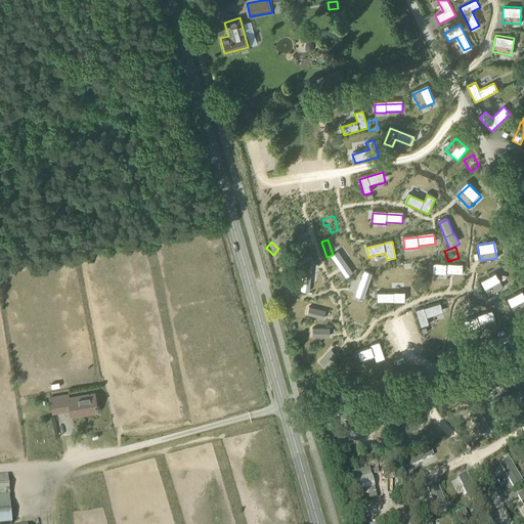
[(331,257),(346,278),(353,274),(338,252),(331,257)]
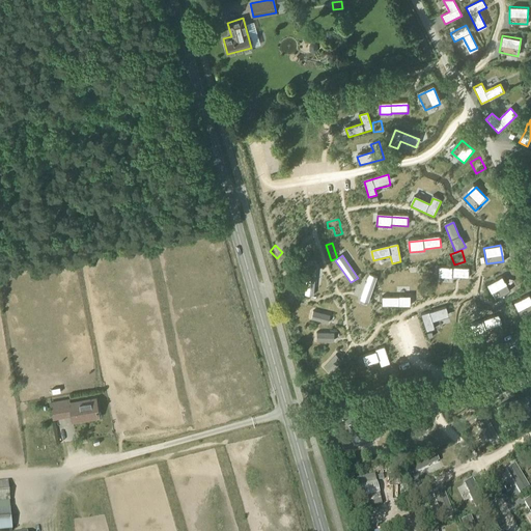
[(308,269),(305,296),(313,297),(316,270),(308,269)]
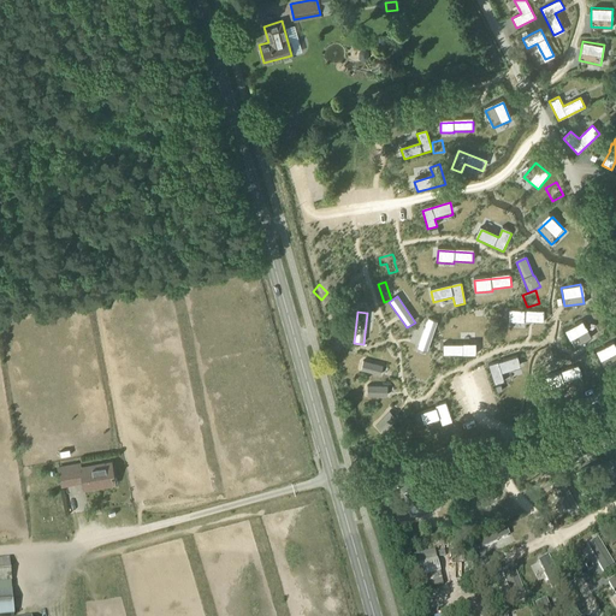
[(544,313),(510,312),(509,324),(511,324),(523,324),(526,324),(543,324),(544,323),(544,313)]
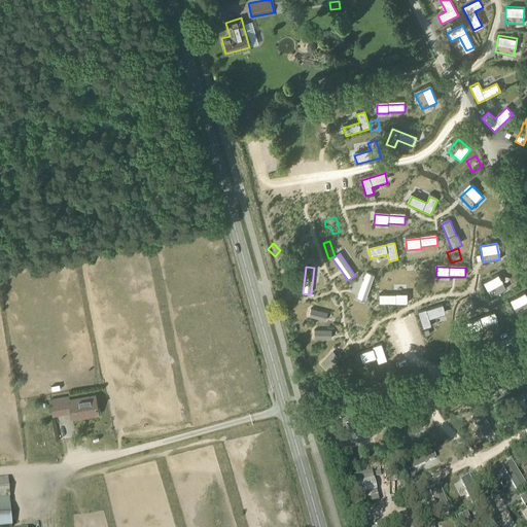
[(418,275),(425,290),(435,286),(428,271),(418,275)]
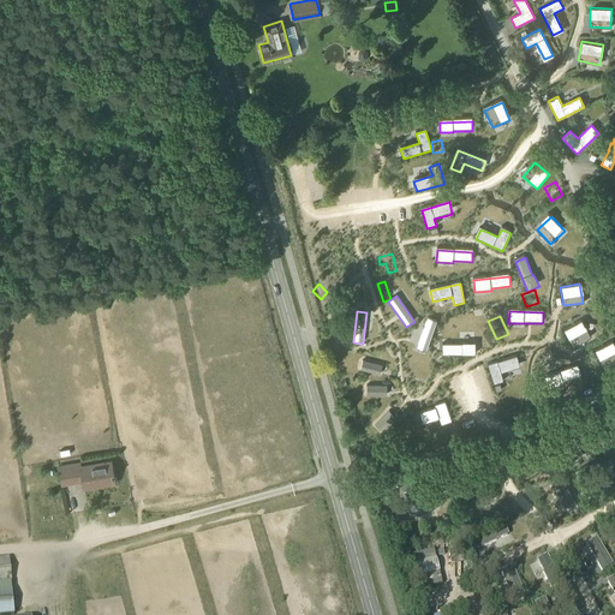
[(428,320),(418,350),(427,353),(435,330),(437,323),(428,320)]
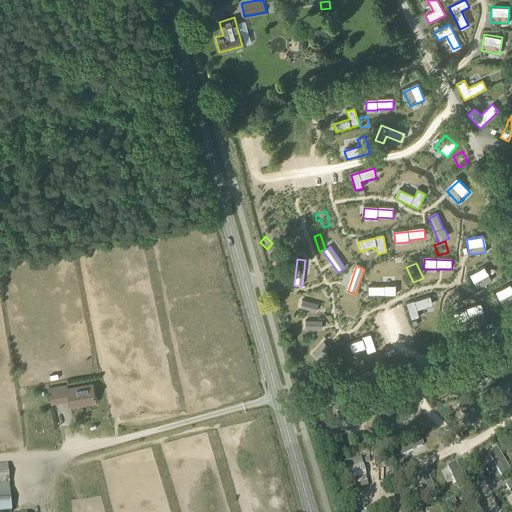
[(491,281),(483,267),(469,274),(477,288),(491,281)]
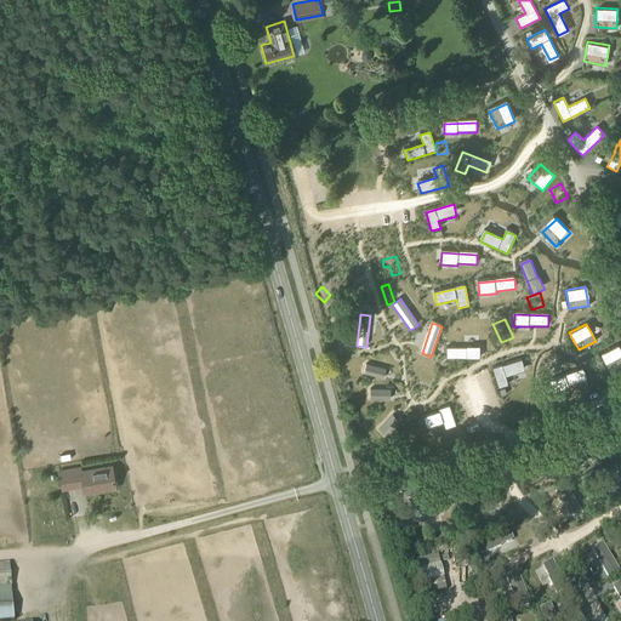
[(620,365),(620,352),(617,346),(600,354),(609,371),(620,365)]
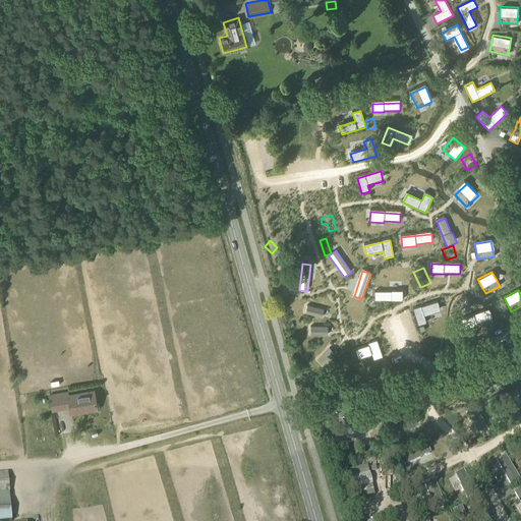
[(375,293),(375,301),(402,302),(402,293),(392,292),(392,293),(378,293),(375,293)]
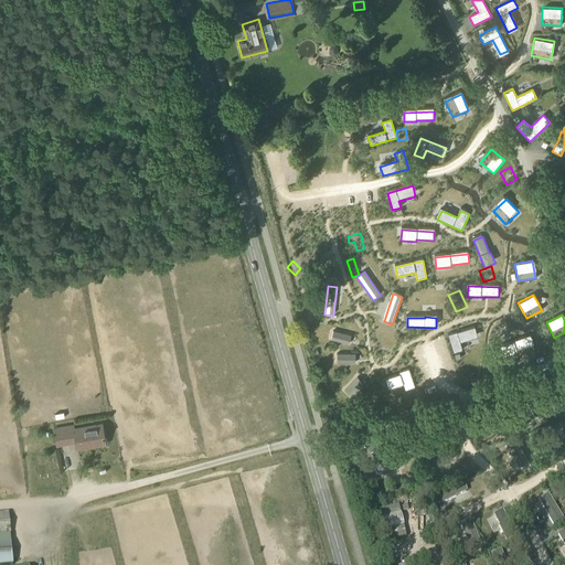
[(449,337),(455,354),(462,352),(460,343),(462,343),(465,342),(477,339),(475,329),(470,330),(449,337)]
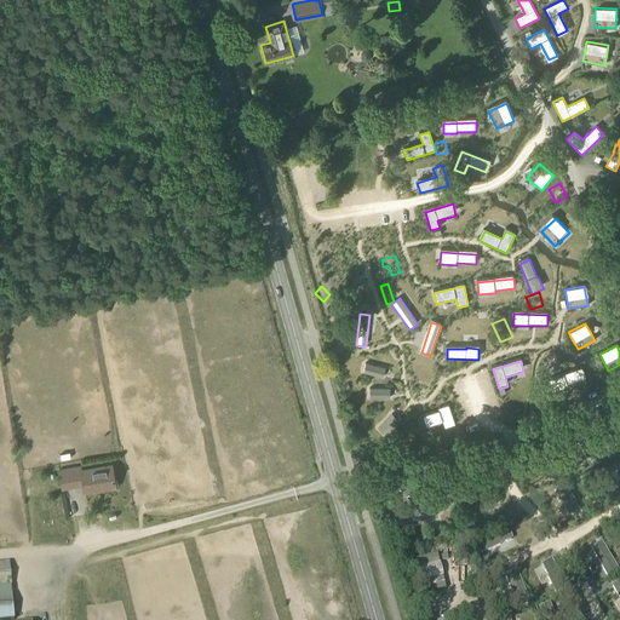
[(384,377),(385,368),(366,366),(363,373),(384,377)]
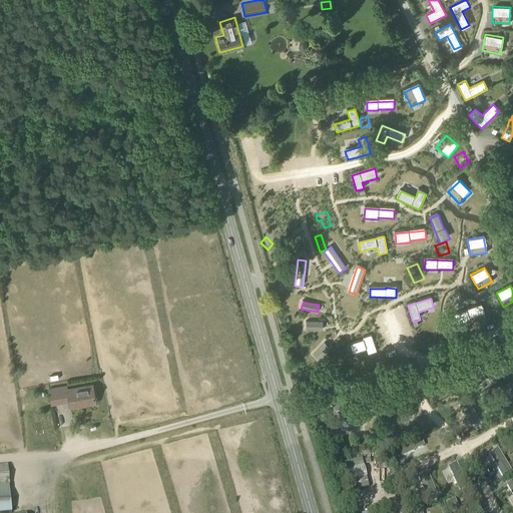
[(483,315),(484,314),(482,306),(463,313),(457,314),(460,323),(470,320),(469,319),(483,315)]
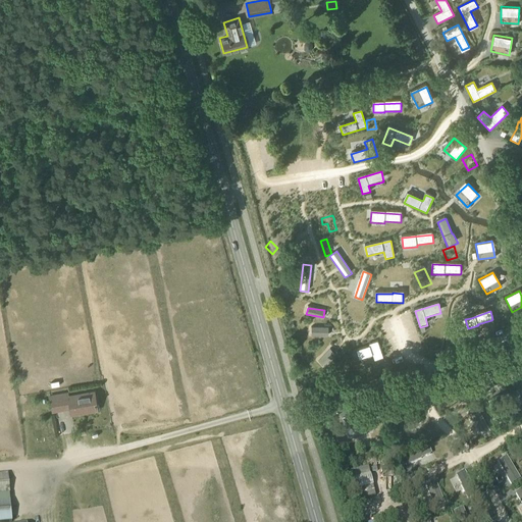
[(368,349),(357,353),(359,360),(373,356),(375,362),(382,359),(382,358),(377,344),(370,347),(370,348),(368,349)]
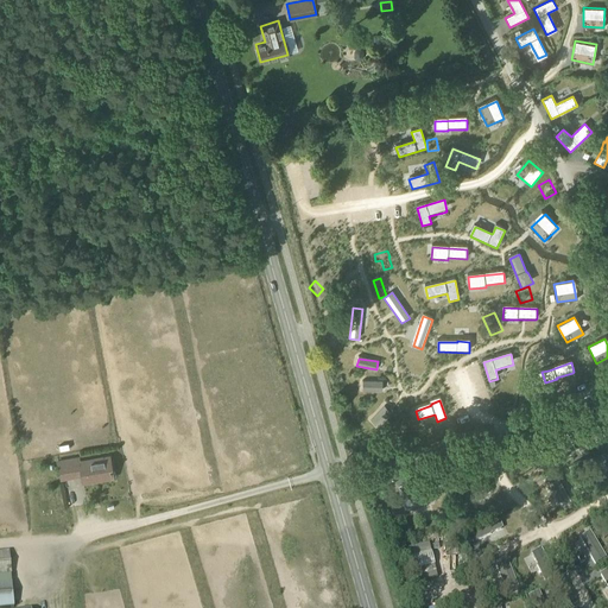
[(384,409),(369,423),(375,428),(390,413),(384,409)]
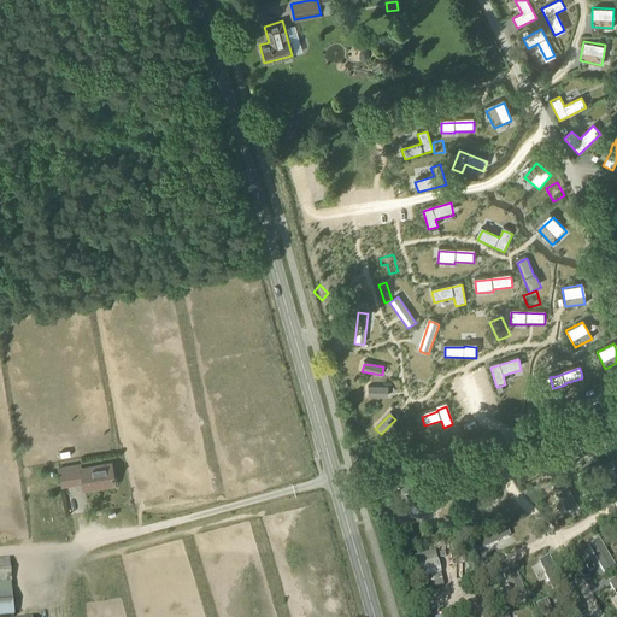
[(556,472),(542,446),(532,452),(545,479),(556,472)]
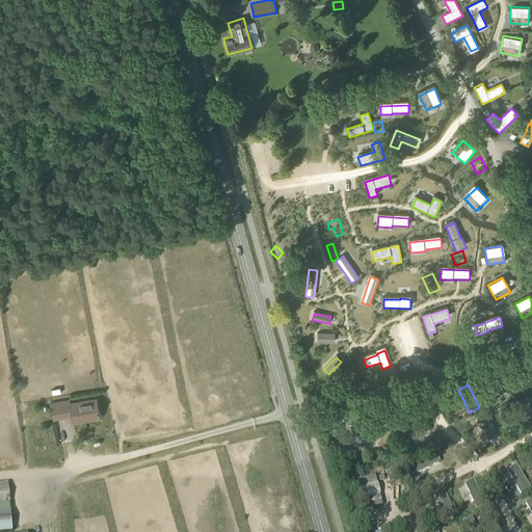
[(69,401),(50,404),(53,420),(71,417),(72,423),(98,418),(95,399),(69,404),(69,401)]
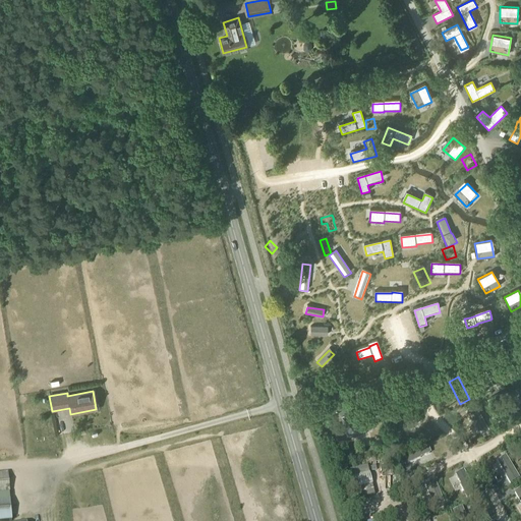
[(401,393),(377,399),(380,409),(394,404),(394,403),(404,400),(401,393)]
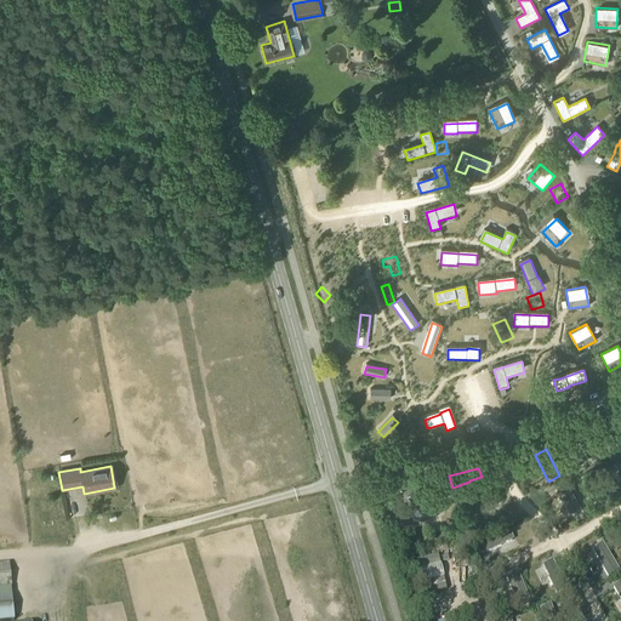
[(620,499),(620,474),(617,468),(607,474),(620,500),(620,499)]
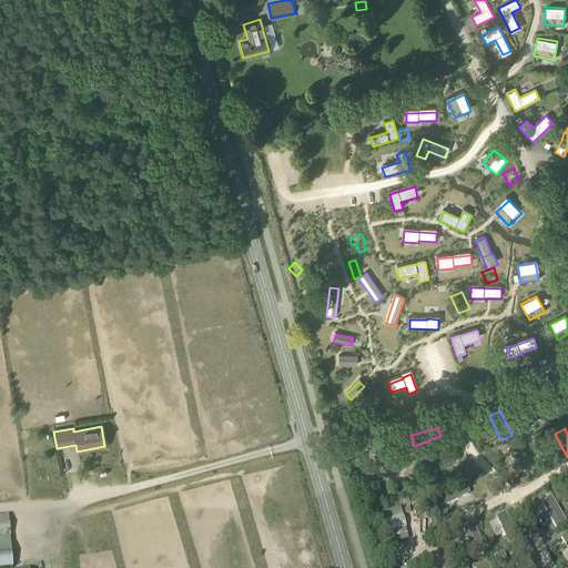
[(534,468),(519,444),(509,449),(516,464),(517,463),(524,474),(534,468)]
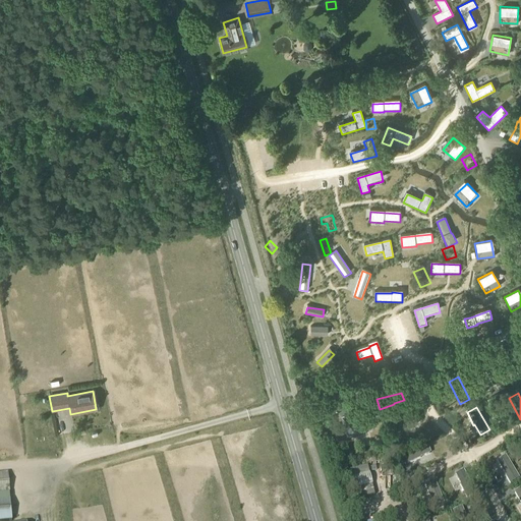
[(415,415),(391,422),(393,431),(408,427),(407,427),(407,426),(417,423),(415,415)]
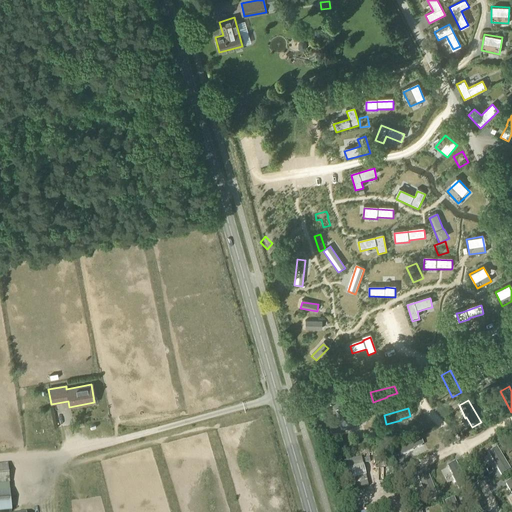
[(368,417),(366,421),(375,426),(377,422),(368,417)]
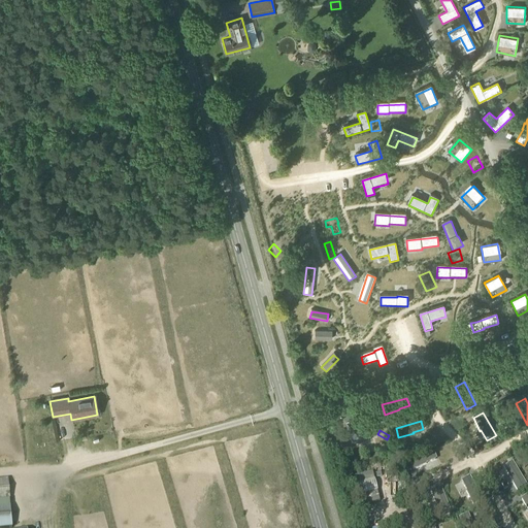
[(433,454),(408,461),(410,470),(426,466),(426,465),(425,464),(435,462),(433,454)]
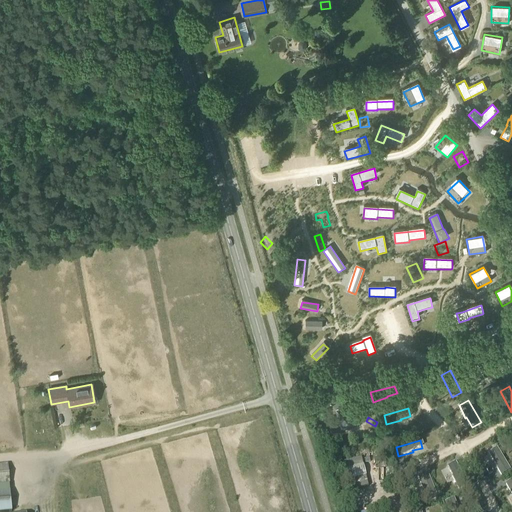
[(336,456),(353,451),(351,444),(334,449),(336,456)]
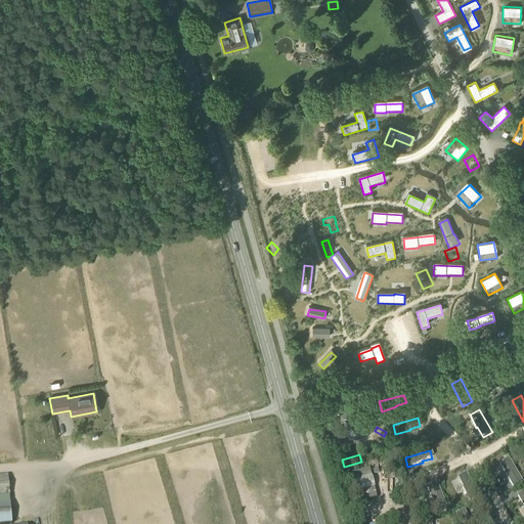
[(522,483),(509,461),(499,466),(508,480),(513,488),(522,483)]
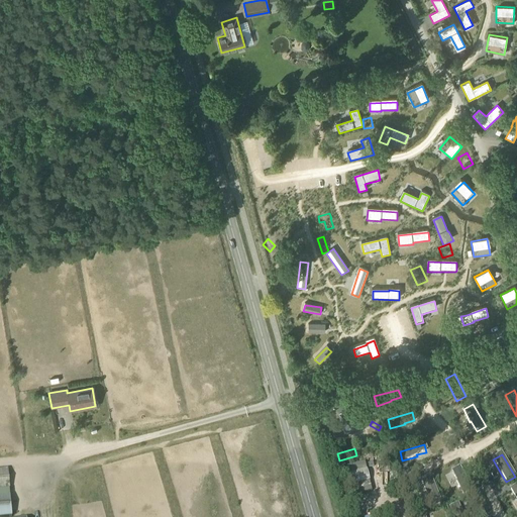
[(460,466),(451,469),(456,483),(457,482),(461,491),(471,488),(460,466)]
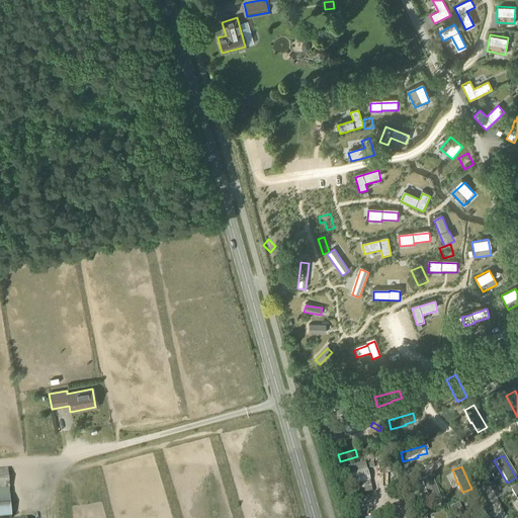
[(7,469),(0,470),(0,517),(11,517),(9,492),(10,491),(7,469)]
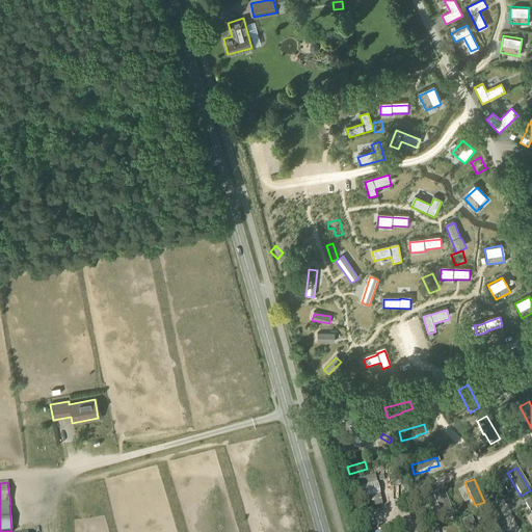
[(372,489),(361,491),(362,499),(374,496),(372,489)]
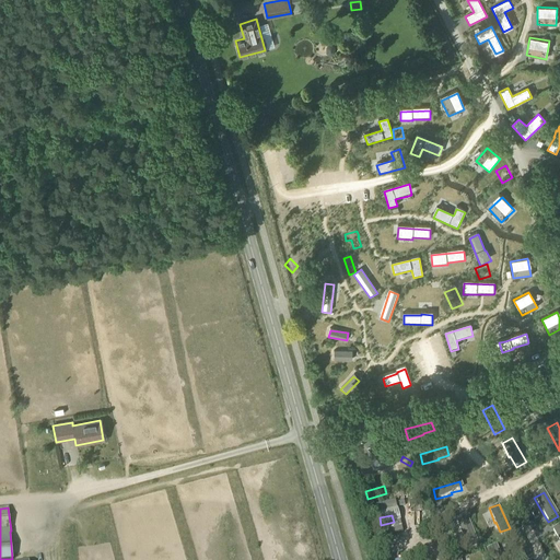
[(466,516),(456,520),(462,535),(463,534),(467,544),(477,540),(466,516)]
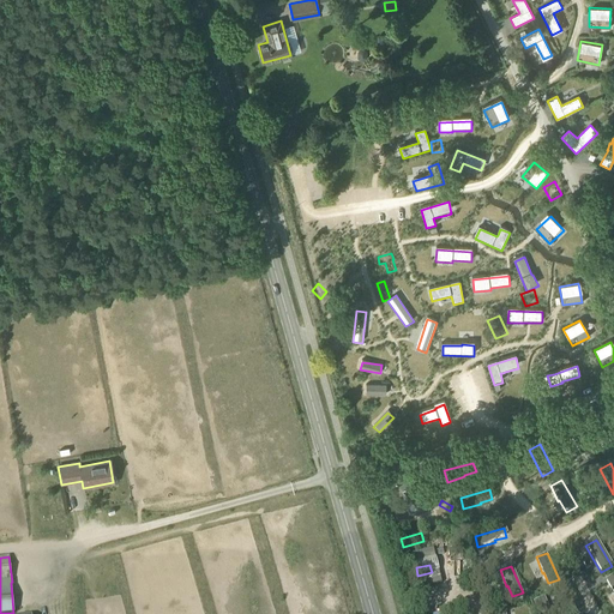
[(565,606),(575,606),(575,585),(564,585),(565,606)]
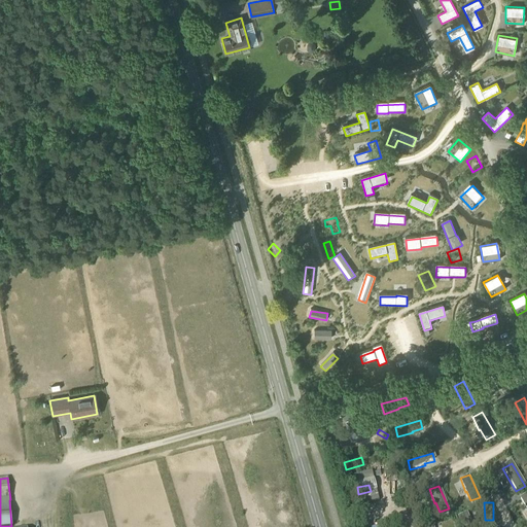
[(361,514),(362,521),(378,518),(376,511),(361,514)]
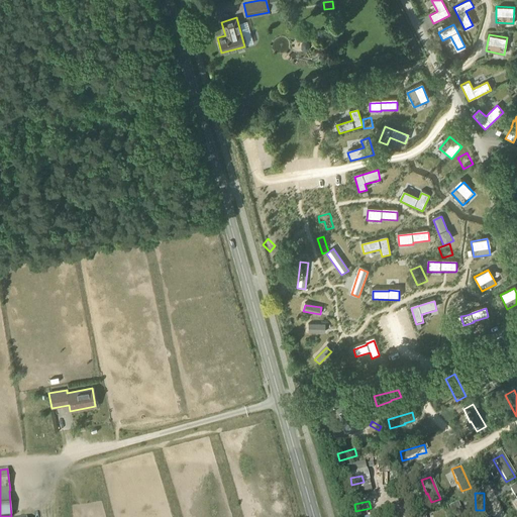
[(463,516),(458,503),(448,506),(452,516),(463,516)]
